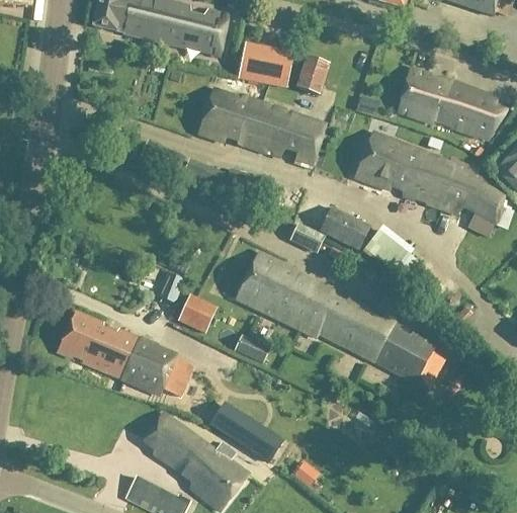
[(96,0),(92,25),(158,40),(168,1),(164,0),(96,0)]
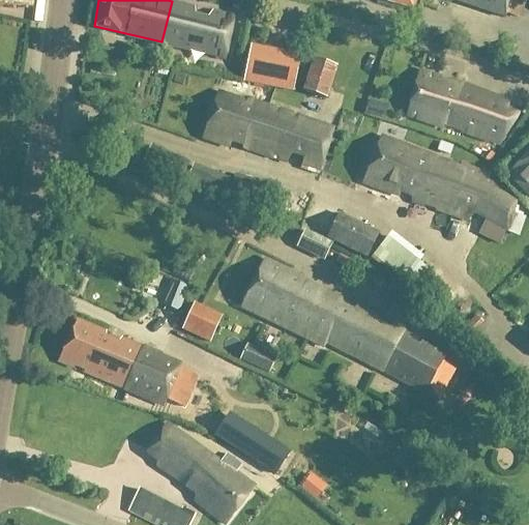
[(518,15),(522,0),(459,0),(505,16),(507,11),(518,15)]
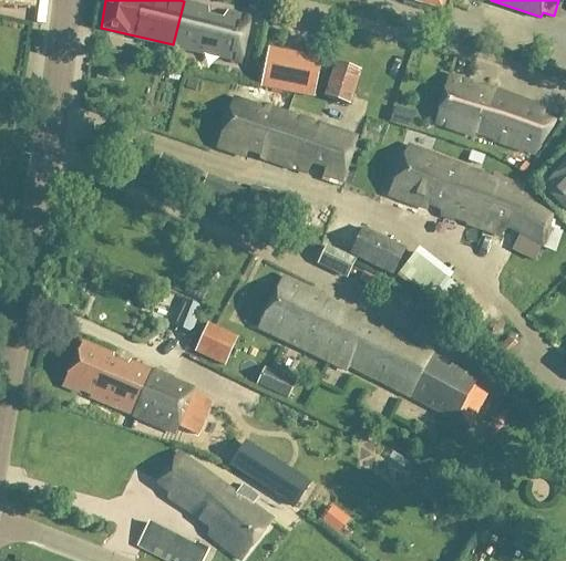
[(207,7),(184,1),(173,44),(242,60),(242,59),(256,62),(264,29),(247,24),(249,14),(226,9),(220,18),(207,14),(207,7)]
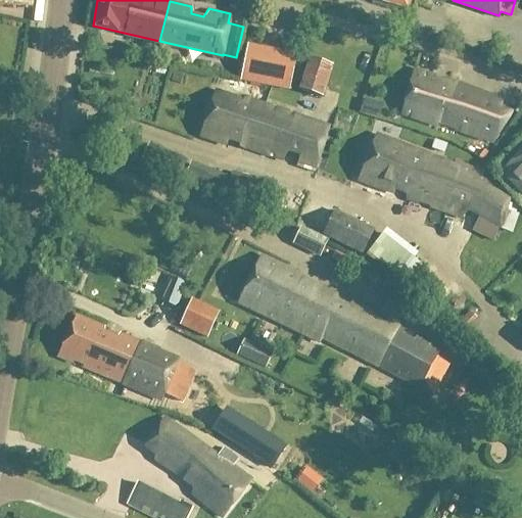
[(274,51),(250,45),(242,75),(266,81),(274,51)]
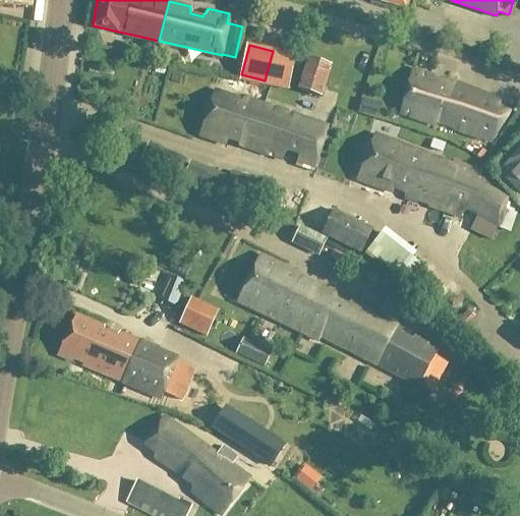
[(297,91),(323,97),(330,66),(304,60),(297,91)]
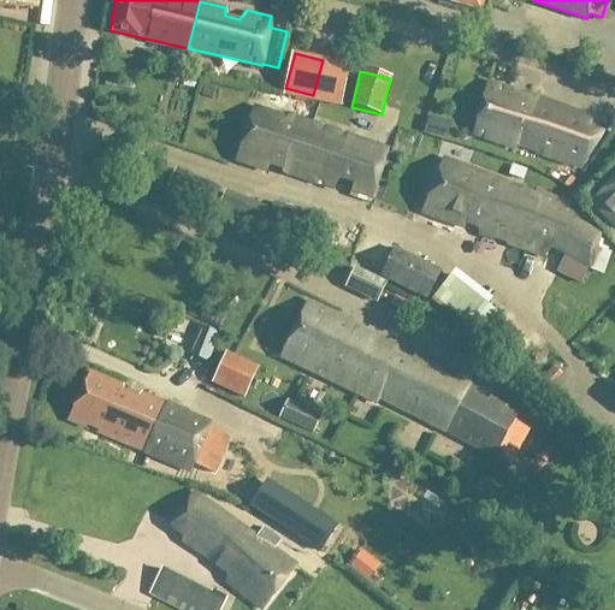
[(526,95),(512,92),(512,88),(488,81),(472,131),(514,144),(514,143),(537,149),(536,152),(580,165),(603,131),(587,125),(591,116),(527,93),(526,95)]
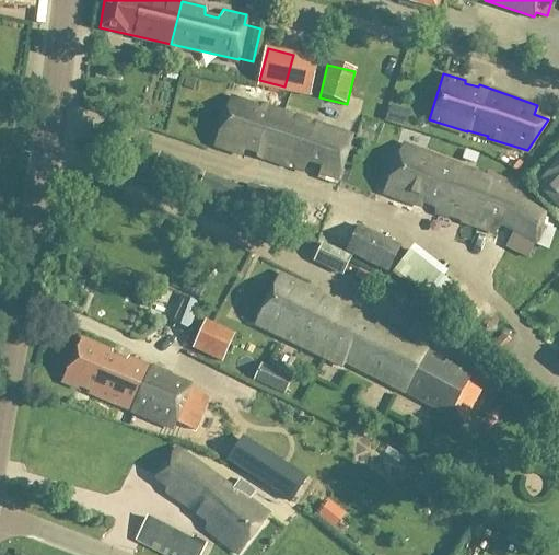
[(264,106),(229,95),(213,143),(242,152),(244,146),(257,150),(256,152),(302,171),(307,160),(321,164),(317,175),(336,182),(352,133),(315,120),(315,122),(265,104),(264,106)]
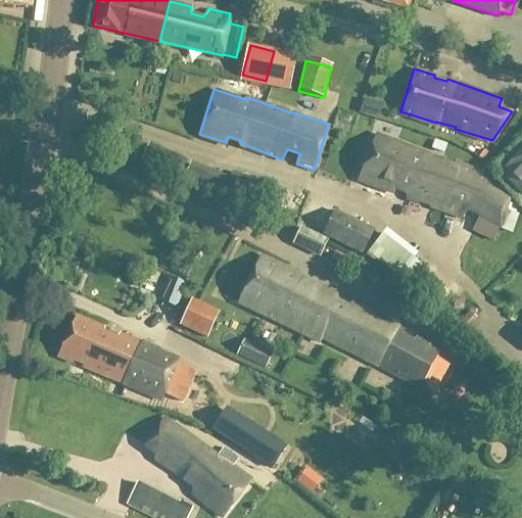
[(453,162),(402,143),(393,140),(394,138),(375,132),(358,178),(393,191),(394,188),(407,192),(406,196),(418,201),(420,199),(429,203),(430,205),(460,217),(466,208),(478,215),(472,227),(492,237),(499,226),(511,230),(516,214),(507,210),(510,200),(485,184),(477,180),(481,171),(455,157),(453,162)]
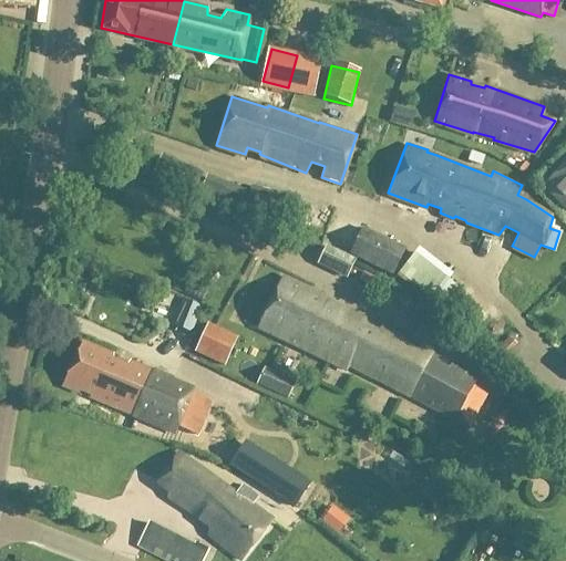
[(565,159),(545,182),(565,204),(565,159)]
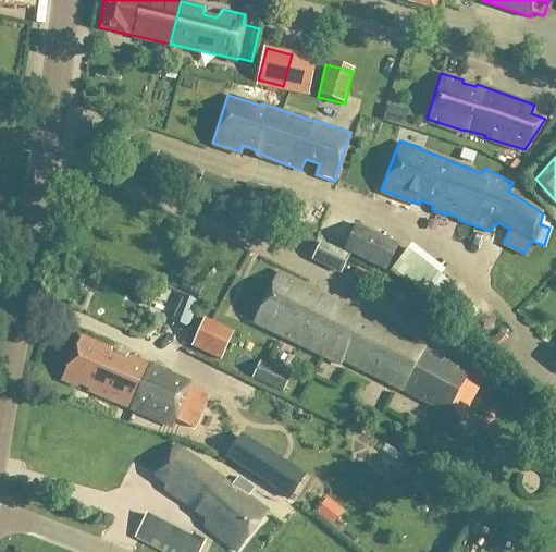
[(218,200),(231,206),(236,191),(223,186),(218,200)]
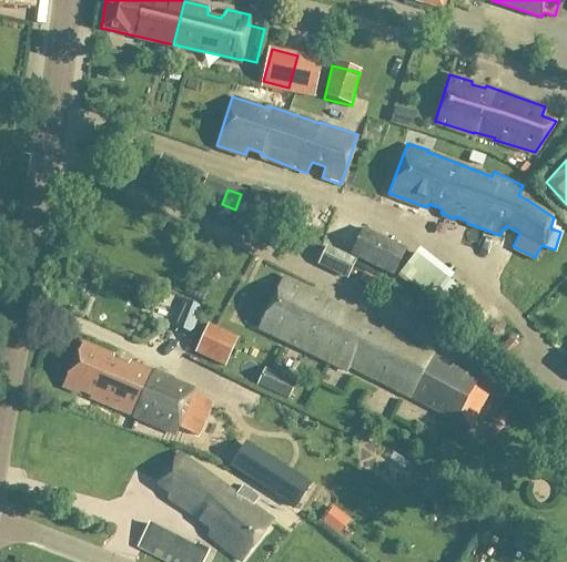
[(393,273),(405,246),(363,226),(350,252),(393,273)]
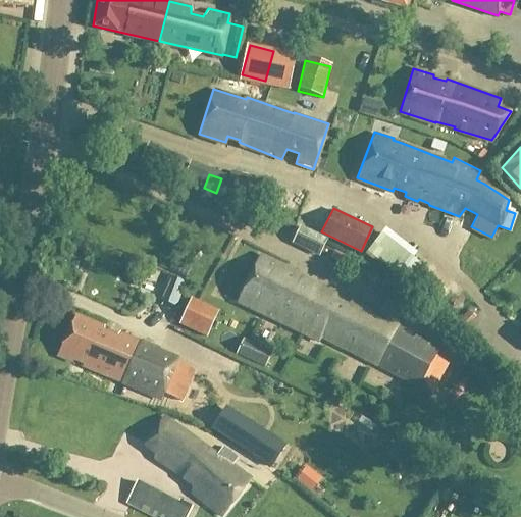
[(318,255),(326,238),(327,237),(300,223),(291,242),(318,255)]
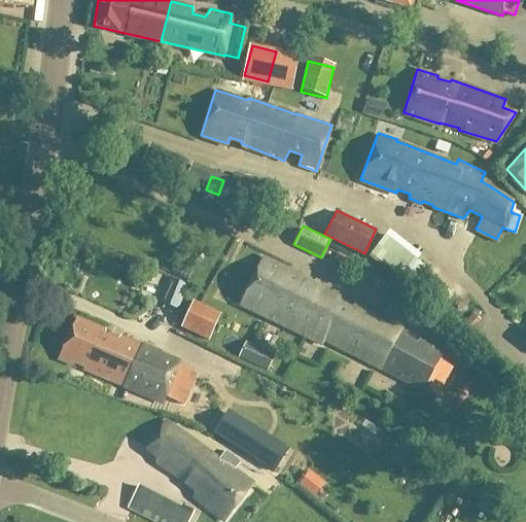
[(304,337),(322,288),(303,279),(304,274),(261,257),(238,305),(304,337)]
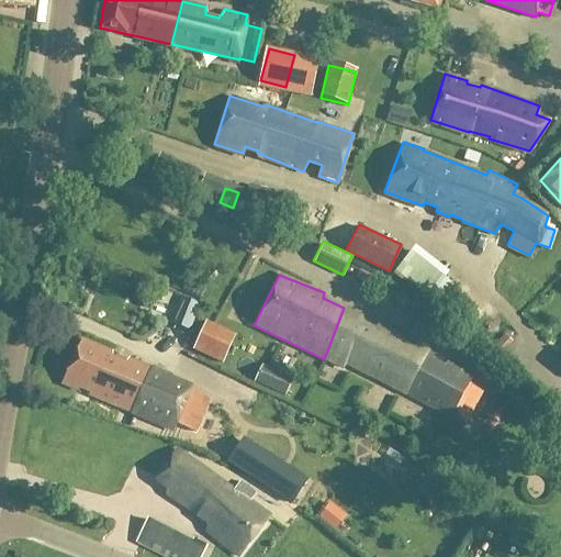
[(180,294),(169,322),(190,330),(200,302),(180,294)]
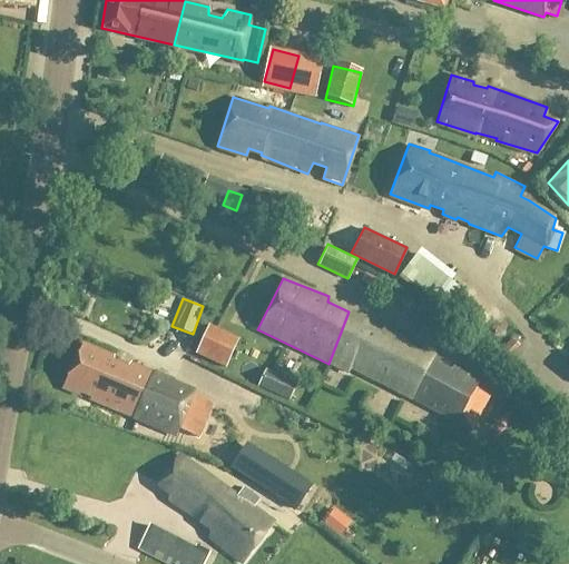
[(404,393),(420,348),(413,354),(401,349),(402,338),(383,329),(381,333),(368,328),(366,320),(349,312),(329,364),(345,372),(349,366),(404,393)]
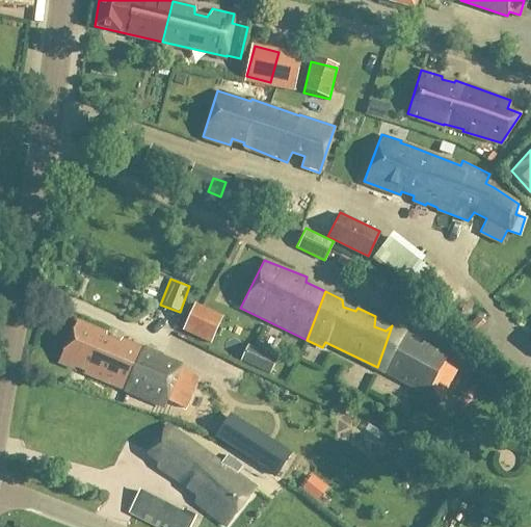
[(194,300),(182,328),(210,342),(223,314),(194,300)]
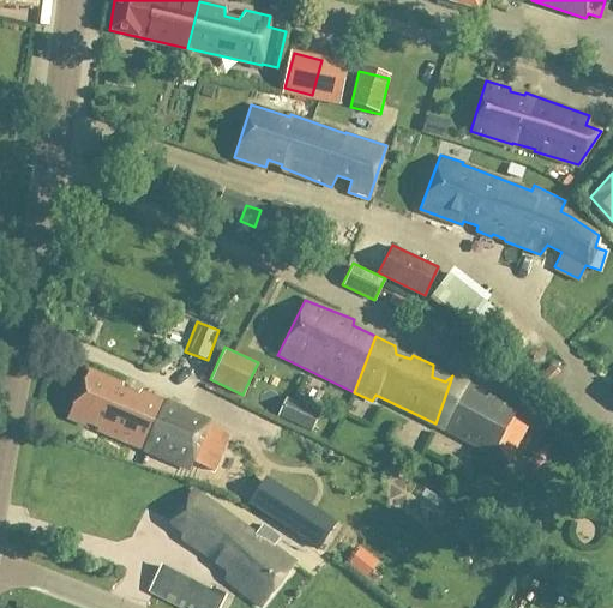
[(121,381),(90,368),(67,415),(84,422),(85,420),(96,425),(96,427),(145,449),(167,401),(139,389),(136,393),(121,386),(121,381)]
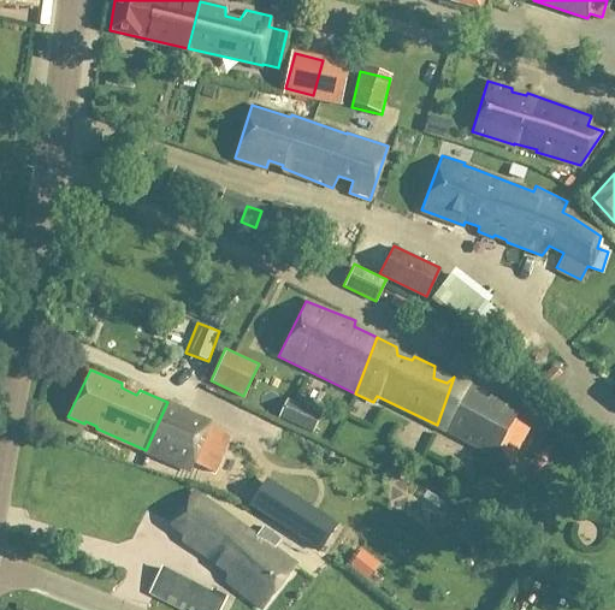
[(454,377),(437,425),(449,431),(450,430),(507,463),(526,427),(510,420),(510,419),(515,409),(489,394),(484,403),(468,395),(472,385),(454,377)]
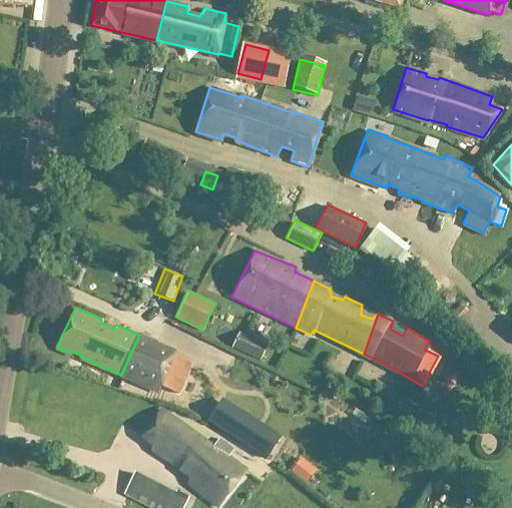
[(260,360),(268,344),(238,331),(231,346),(260,360)]
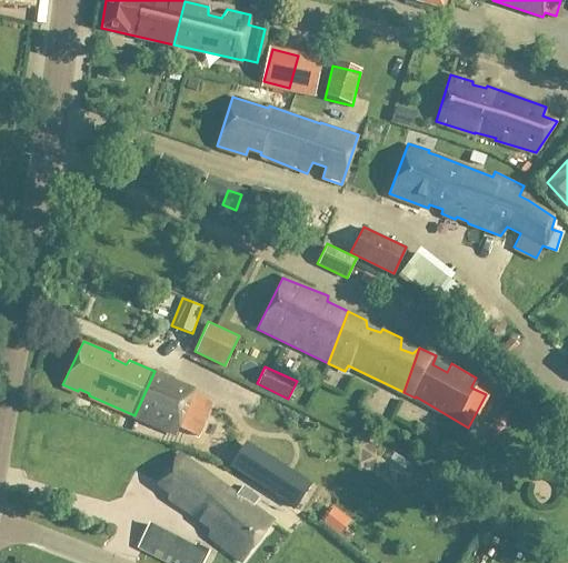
[(172,379),(155,371),(135,415),(175,432),(177,426),(198,435),(212,401),(170,383),(172,379)]
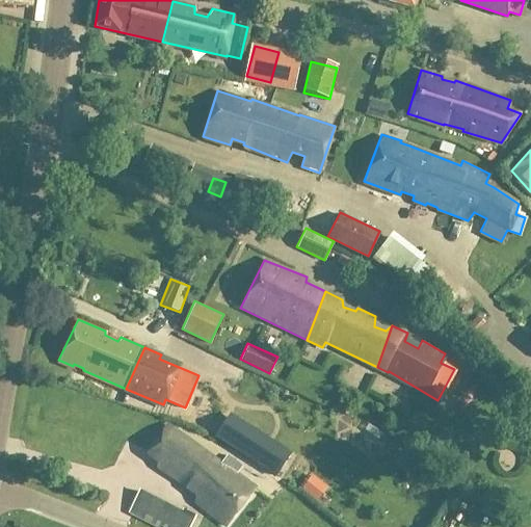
[(292,452),(244,421),(237,432),(223,424),(215,436),(276,476),(292,452)]
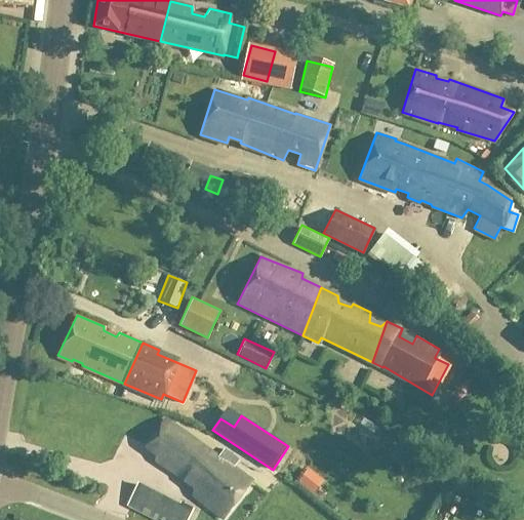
[(224,517),(251,480),(164,416),(143,445),(155,454),(154,458),(193,487),(192,493),(224,517)]
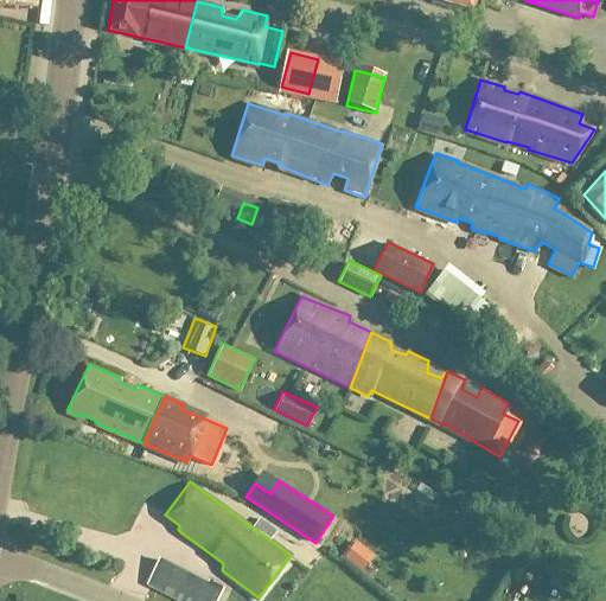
[(158,557),(145,582),(182,600),(216,600),(222,590),(158,557)]
